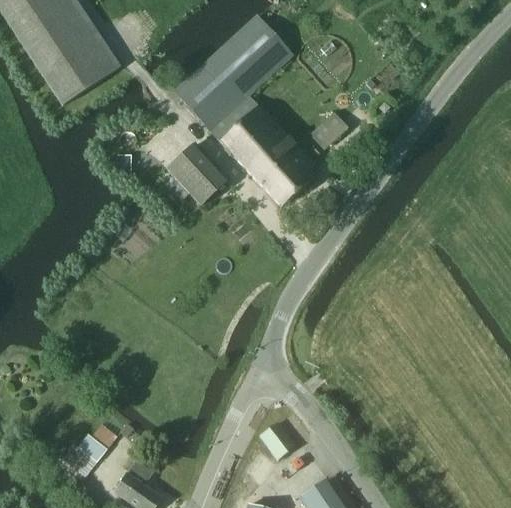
[(257,15),(174,90),(209,129),(248,95),(293,55),(257,15)]
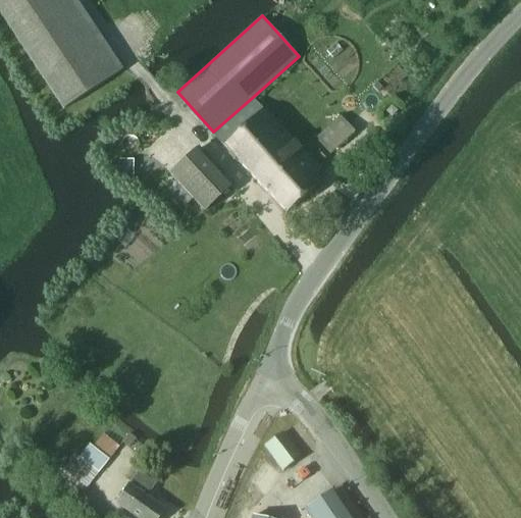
[(213,132),(262,186),(301,150),(253,97),(213,132)]
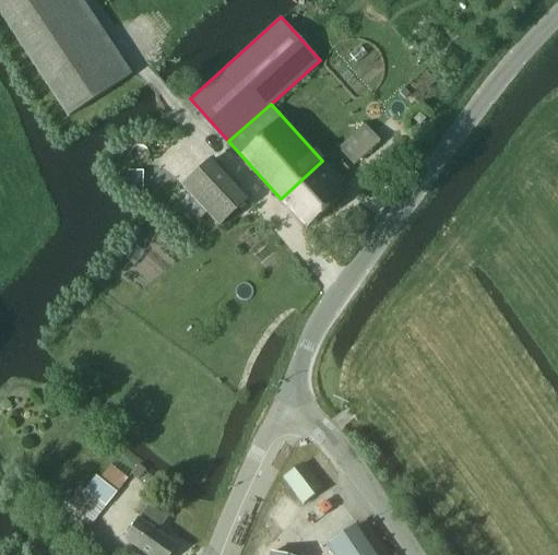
[(418,110),(414,118),(420,122),(426,115),(418,110)]
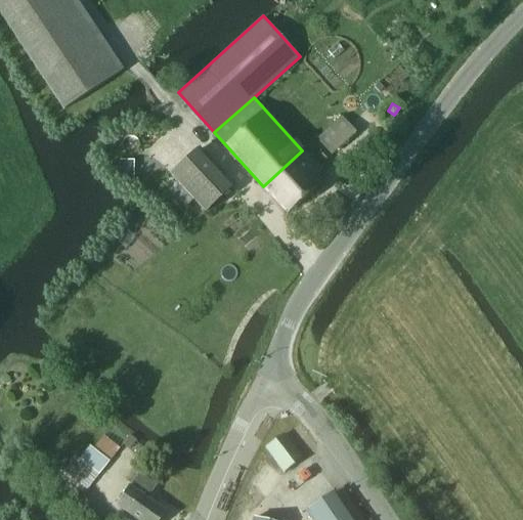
[(342,115),(323,131),(339,147),(356,131),(342,115)]
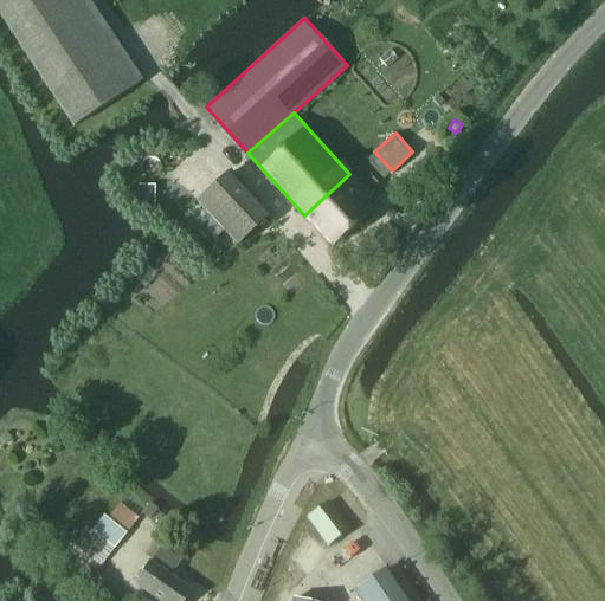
[(231,169),(199,200),(212,214),(201,224),(214,238),(225,227),(238,243),(271,212),(231,169)]
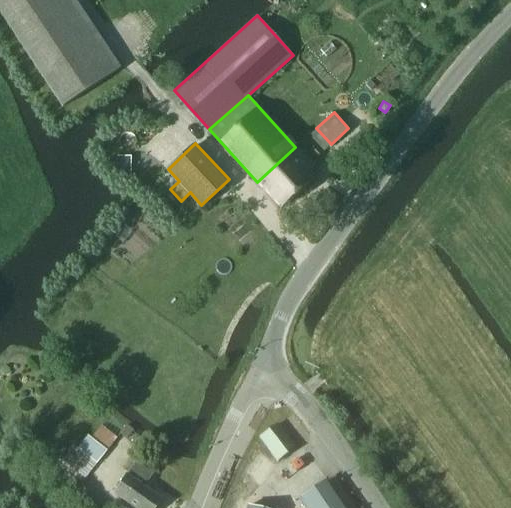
[(295,147),(257,182),(280,207),(319,172),(295,147)]
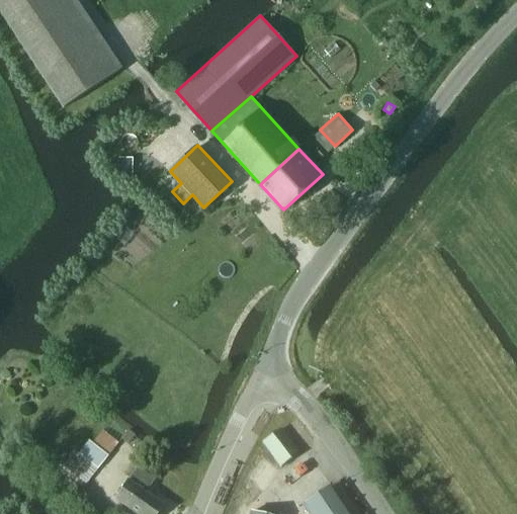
[(280,465),(300,451),(282,426),(263,440),(280,465)]
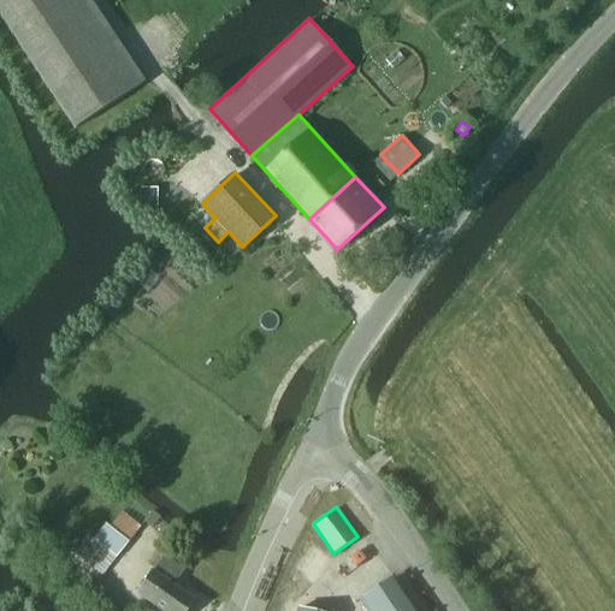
[(141,526),(122,509),(110,525),(106,521),(93,537),(88,532),(81,540),(83,541),(74,551),(87,562),(84,565),(99,579),(141,526)]
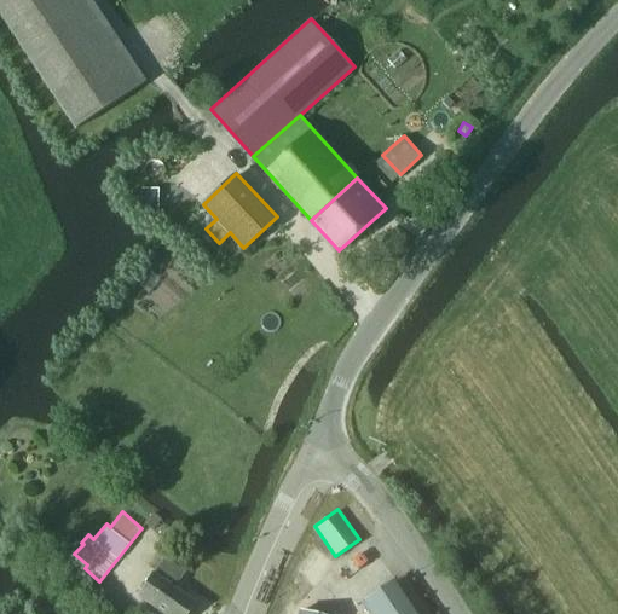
[(167,613),(185,613),(196,600),(174,585),(185,569),(157,550),(143,572),(150,577),(138,594),(167,613)]
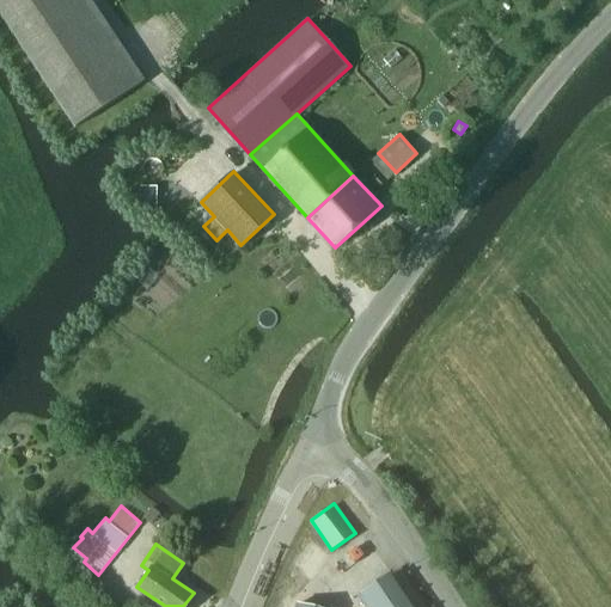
[(367,606),(414,606),(392,572),(359,593),(367,606)]
